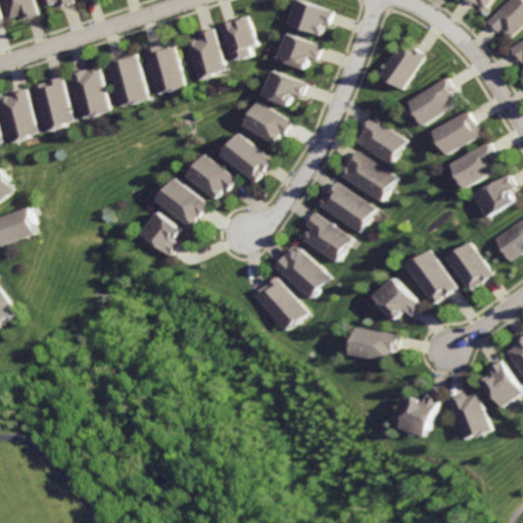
[(31,0),(0,0),(6,17),(18,13),(19,17),(35,12),(31,0)]
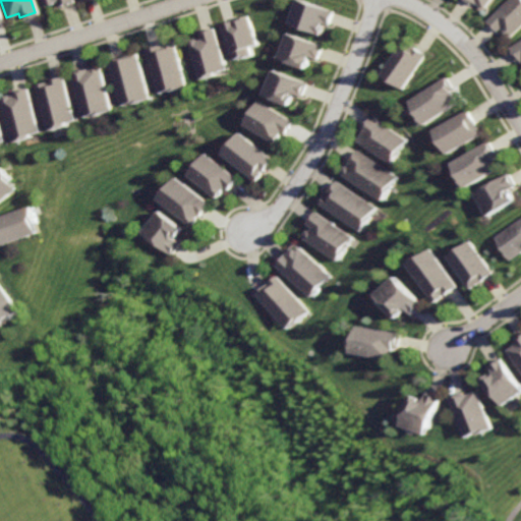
[(300,0),(293,0),(287,22),(317,33),(321,23),(327,24),(332,10),(300,0)]
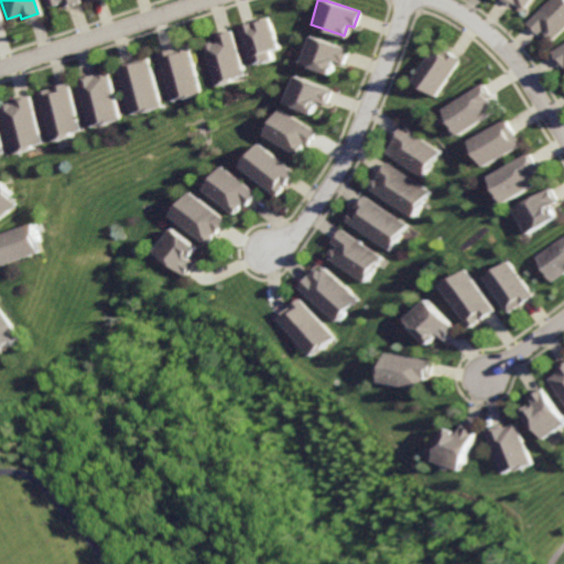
[(503,0),(510,4),(512,1),(523,9),(530,0),(503,0)]
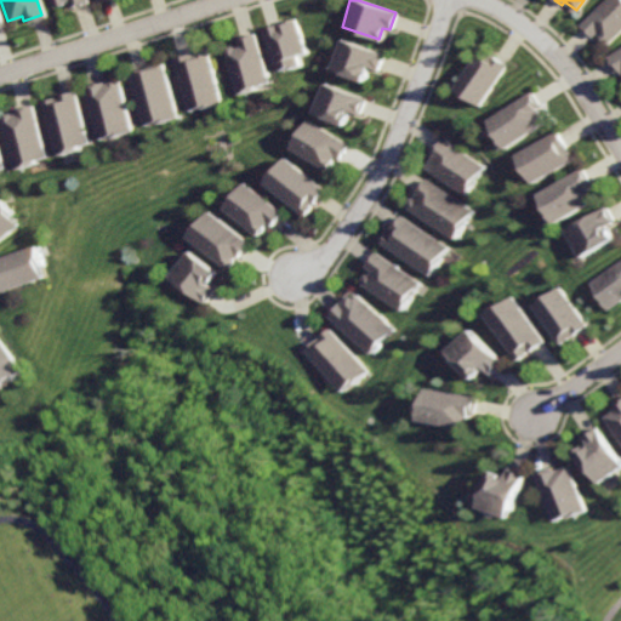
[(620,0),(607,0),(580,23),(591,36),(596,32),(605,43),(620,28),(620,0)]
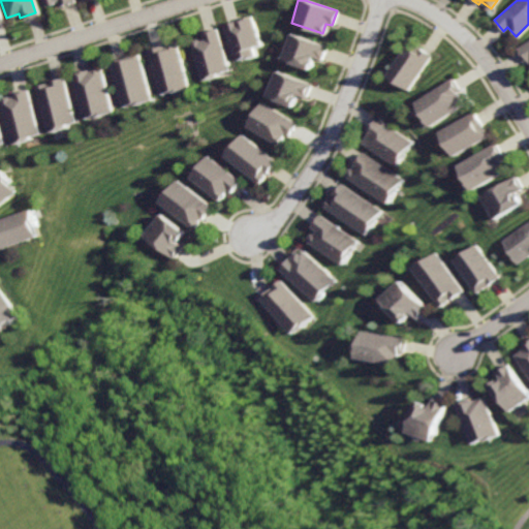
[(247,16),(219,25),(231,61),(252,55),(249,47),(256,44),(247,16)]
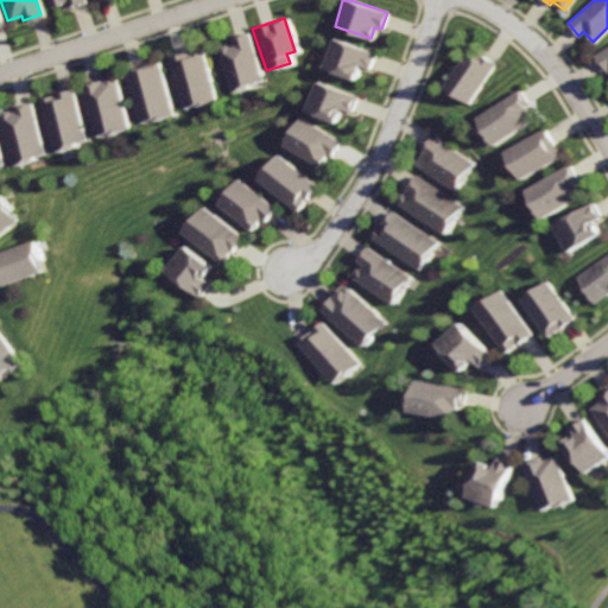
[(244,32),(227,38),(228,43),(215,48),(230,90),(260,80),(244,32)]
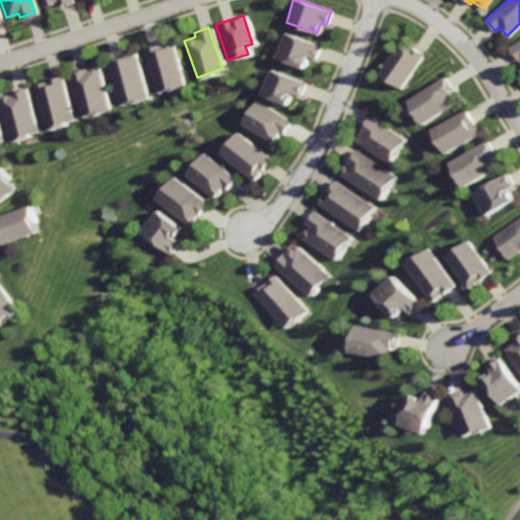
[(283,31),(274,57),(305,67),(309,56),(316,58),(321,45),(283,31)]
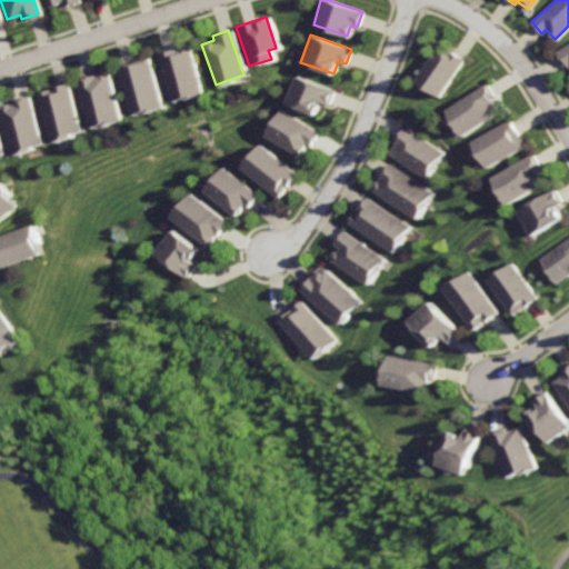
[(568,42),(553,52),(562,67),(566,65),(568,70),(568,42)]
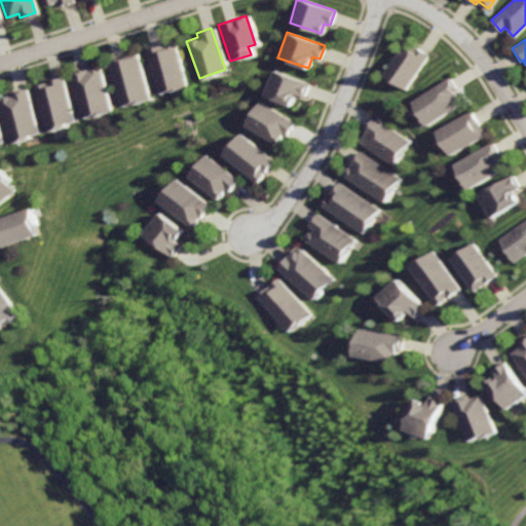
[(172,40),(159,44),(160,47),(158,48),(157,45),(145,49),(159,95),(186,86),(172,40)]
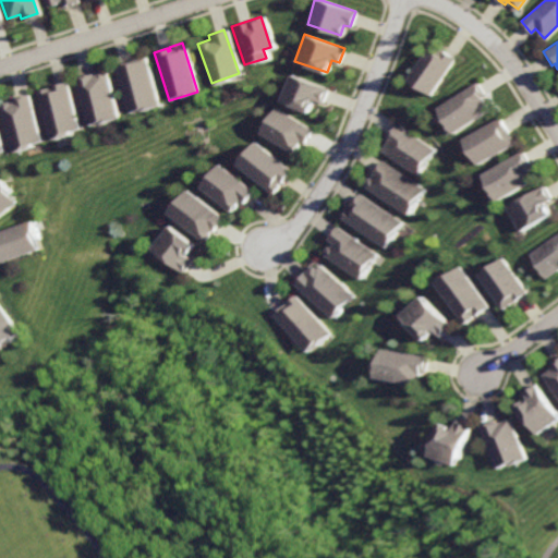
[(427,48),(410,80),(433,93),(453,56),(435,46),(433,51),(427,48)]
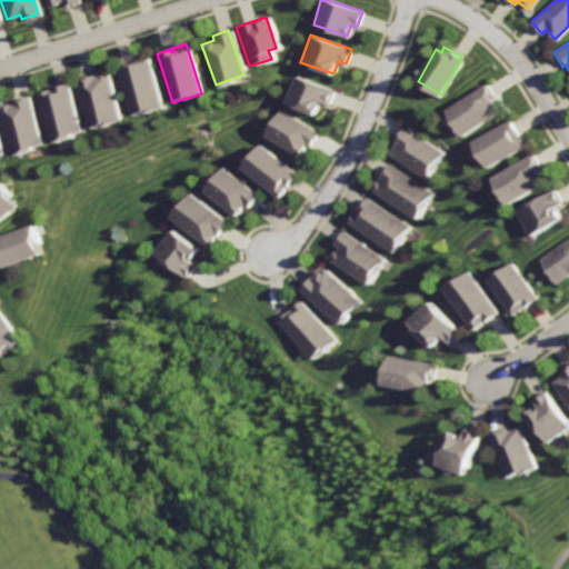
[(148,57),(132,61),(133,65),(129,67),(128,63),(118,67),(135,116),(165,106),(148,57)]
